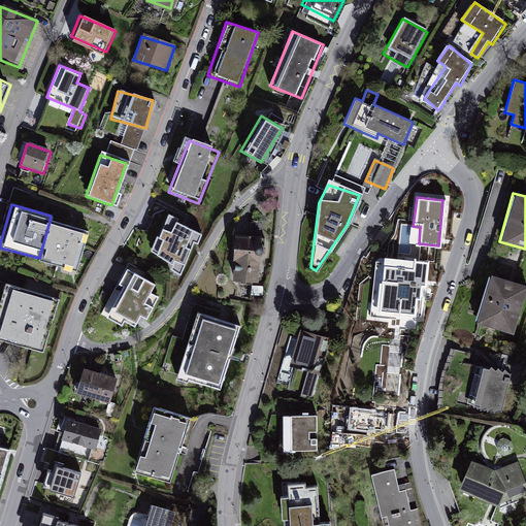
[(195,232),(166,218),(149,251),(178,265),(195,232)]
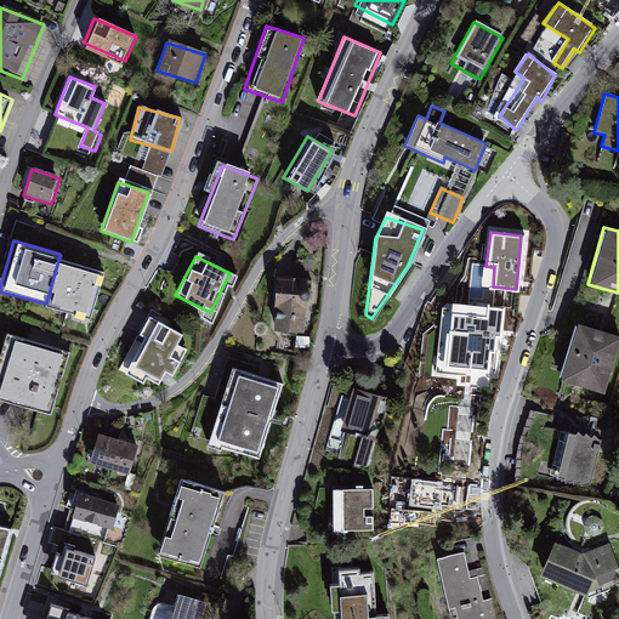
[(58,260),(46,304),(87,316),(100,271),(79,266),(58,260)]
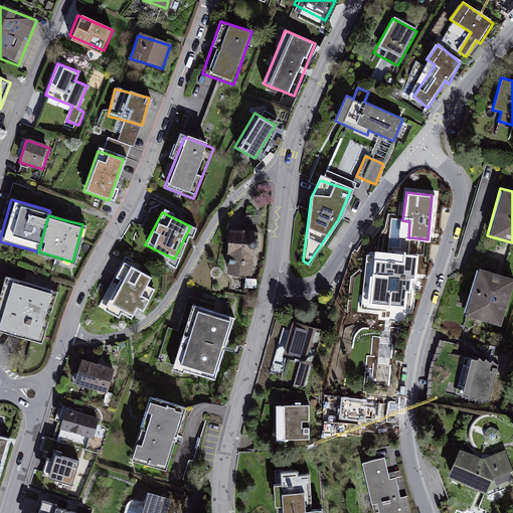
[(259,230),(227,228),(224,272),(250,273),(252,248),(258,249),(259,230)]
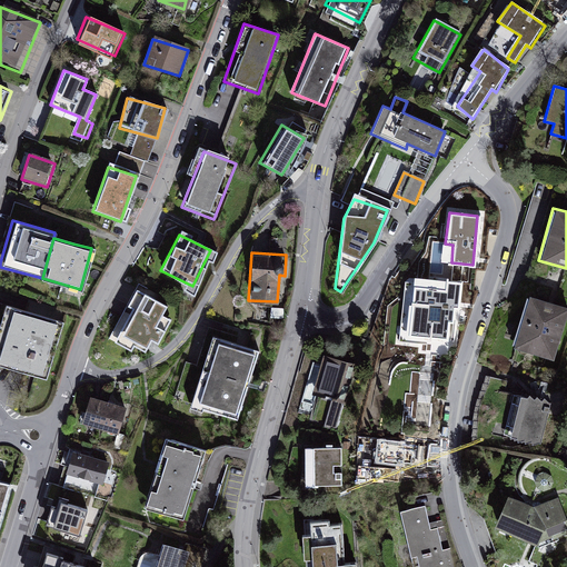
[(400,336),(446,340),(447,320),(451,321),(453,307),(456,307),(458,281),(414,278),(414,284),(405,282),(400,336)]
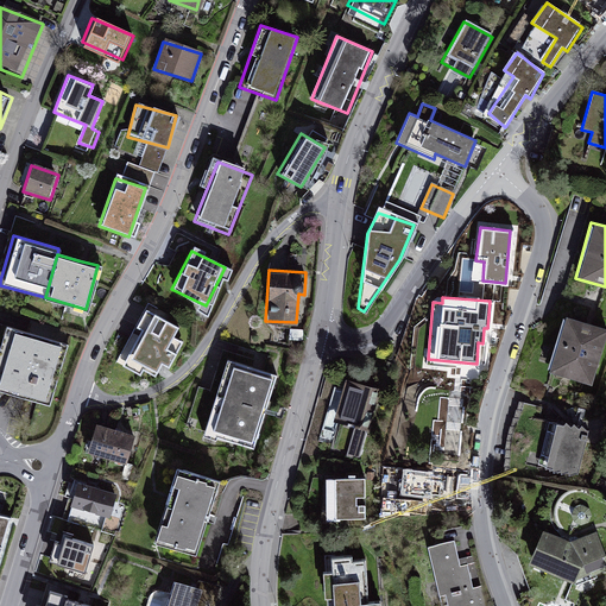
[(177,330),(144,313),(136,328),(141,330),(121,366),(138,376),(141,368),(153,376),(159,365),(166,368),(180,343),(171,339),(177,330)]
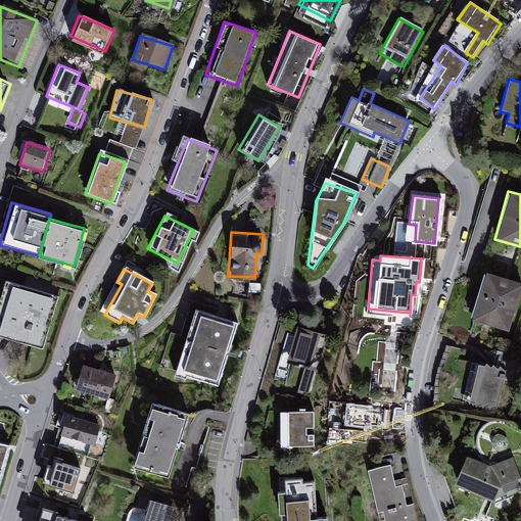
[(520,290),(520,284),(484,273),(469,319),(508,331),(520,290)]
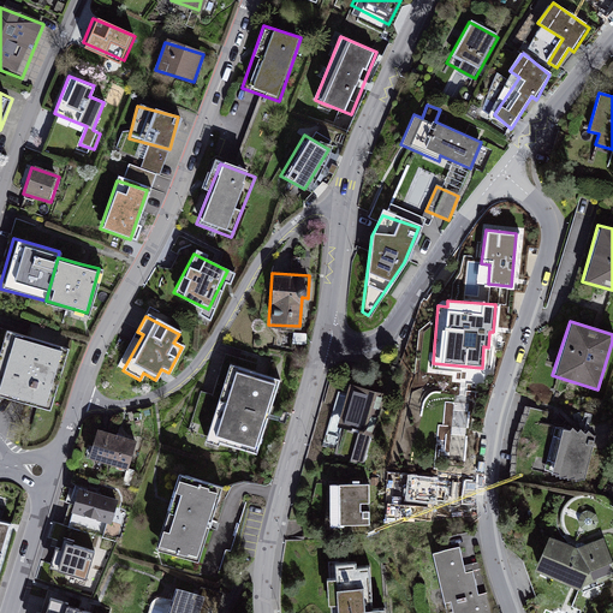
[(72,347),(4,327),(0,338),(0,396),(53,411),(72,347)]
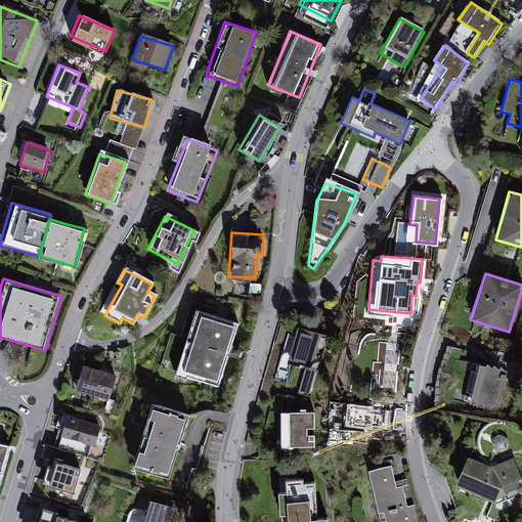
[(241,323),(197,312),(179,376),(223,387),(241,323)]
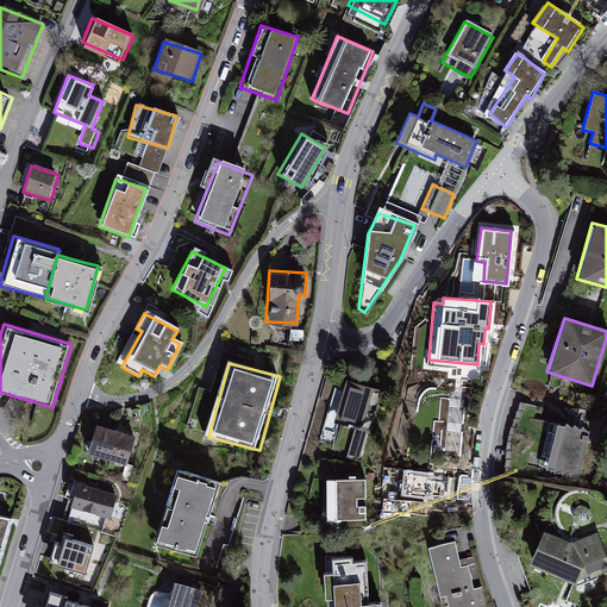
[(381,395),(346,385),(335,423),(369,433),(381,395)]
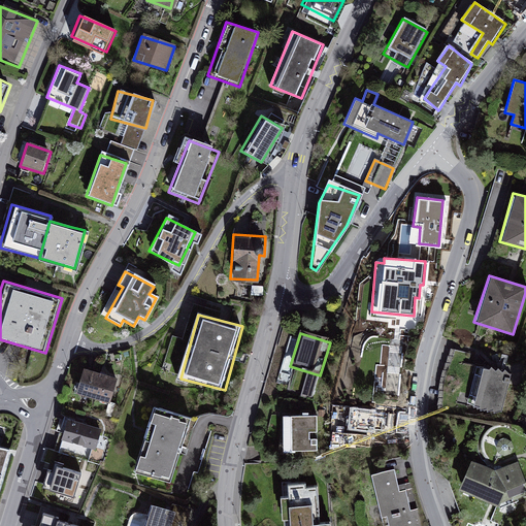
[(396,361),(370,359),(367,401),(393,403),(396,361)]
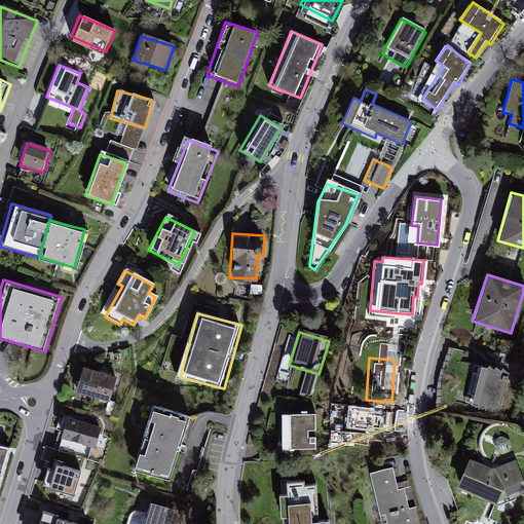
[(99,370),(80,365),(73,391),(91,397),(99,370)]
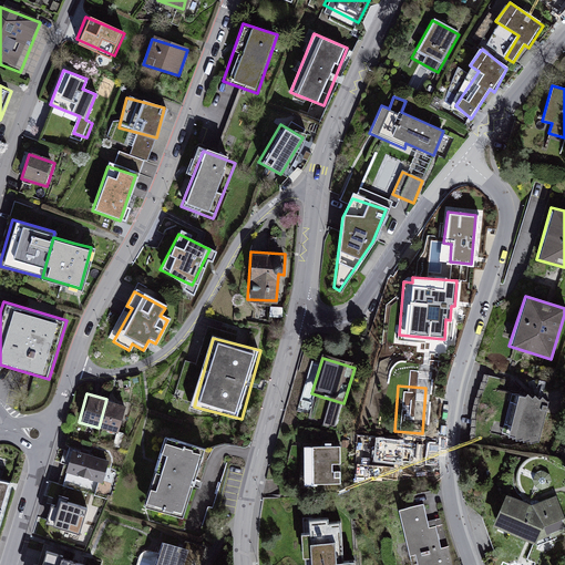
[(550,404),(519,396),(506,434),(537,444),(550,404)]
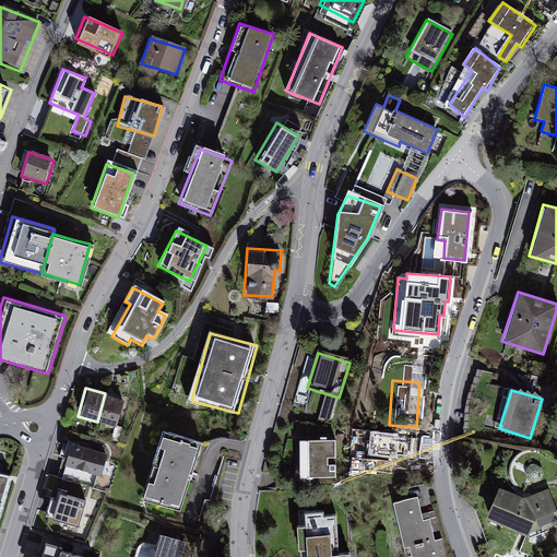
[(125,400),(105,393),(97,422),(117,427),(125,400)]
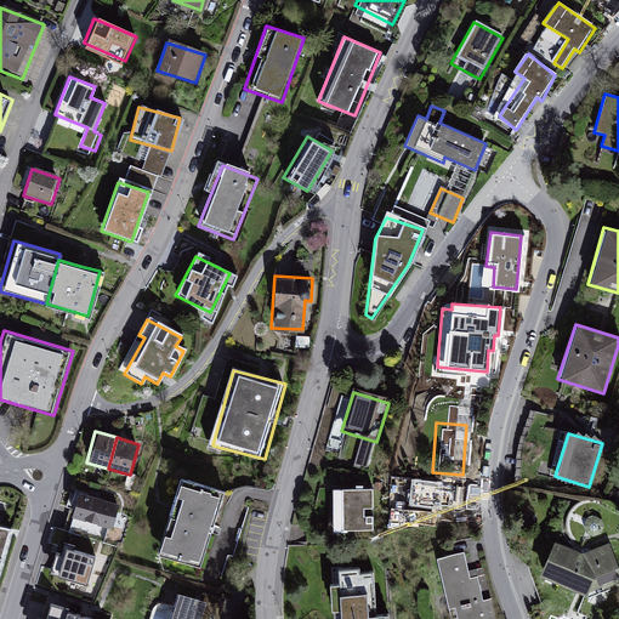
[(227,493),(179,477),(153,554),(202,569),(227,493)]
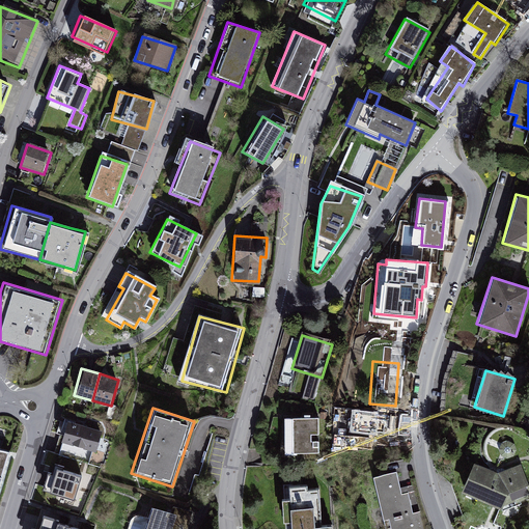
[(317,417),(284,417),(284,451),(317,451),(317,417)]
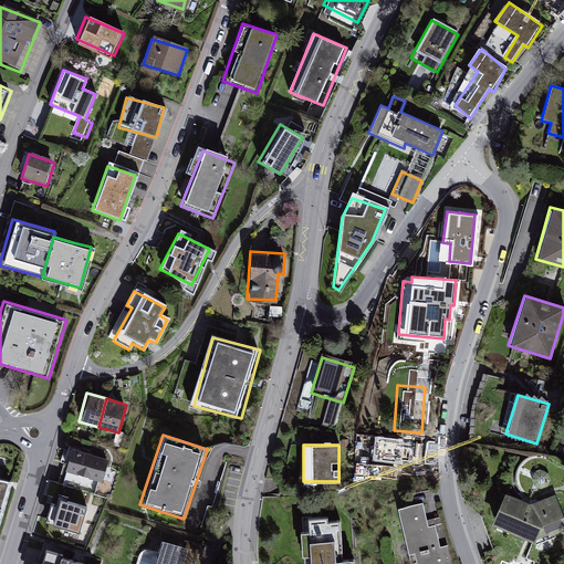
[(111,457),(71,446),(62,474),(102,486),(111,457)]
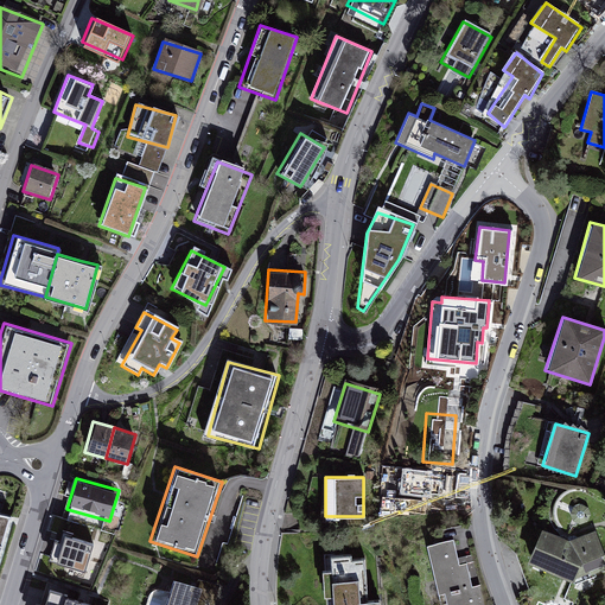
[(0,556),(12,516),(0,513),(0,556)]
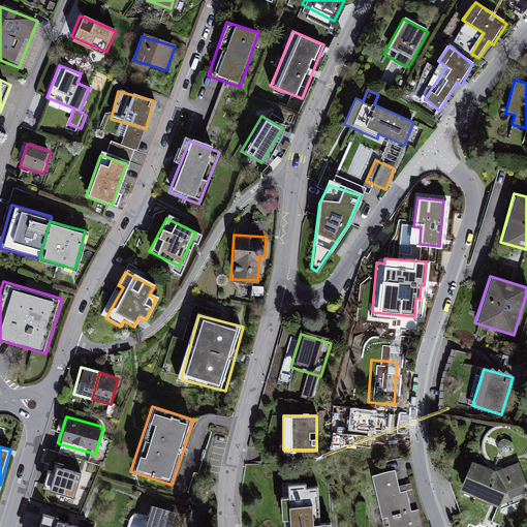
[(496,472),(471,462),(458,489),(504,509),(512,493),(526,486),(526,485),(517,464),(496,472)]
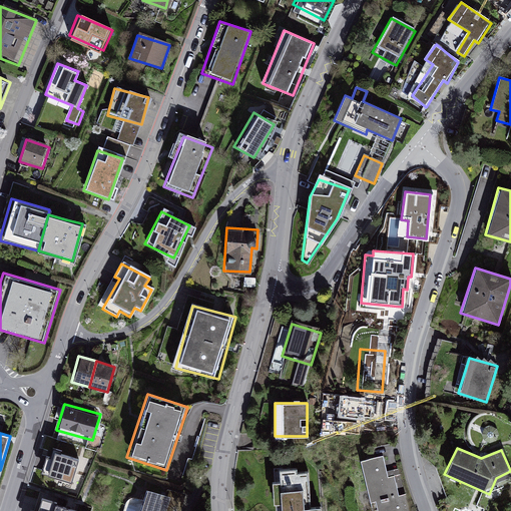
[(77,459),(51,451),(44,476),(70,483),(77,459)]
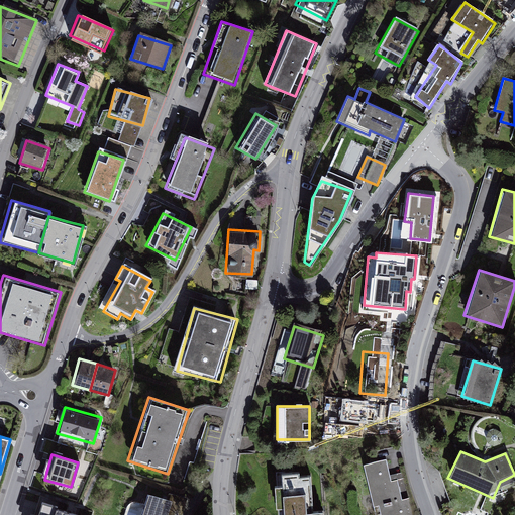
[(385,459),(364,466),(374,504),(381,502),(383,513),(399,509),(400,514),(415,514),(410,495),(404,497),(399,479),(390,482),(385,459)]
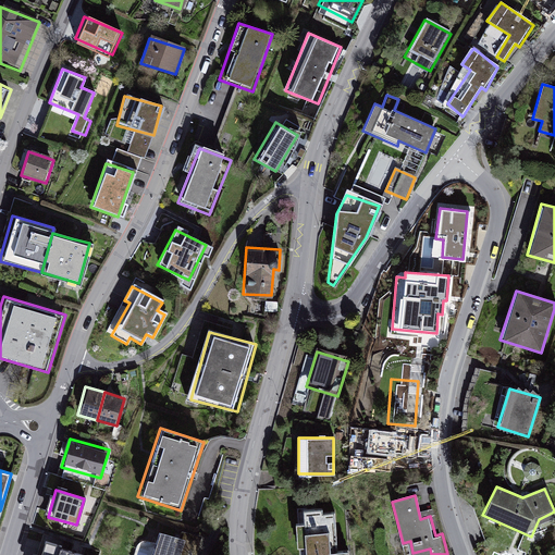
[(320,509),(303,510),(304,525),(296,526),(297,542),(304,541),(304,554),(346,554),(346,550),(337,550),(335,512),(319,513),(320,509)]
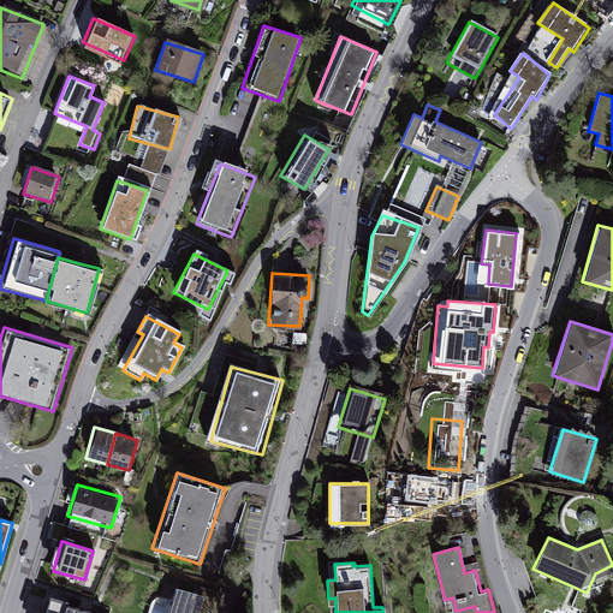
[(197,591),(174,585),(166,612),(219,612),(226,590),(200,582),(197,591)]
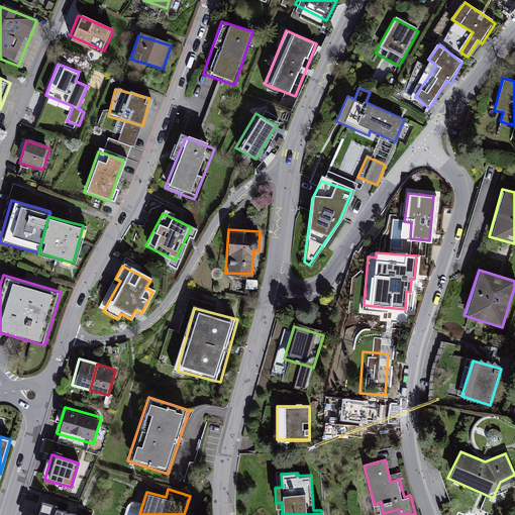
[(80,514),(41,503),(37,514),(80,514)]
